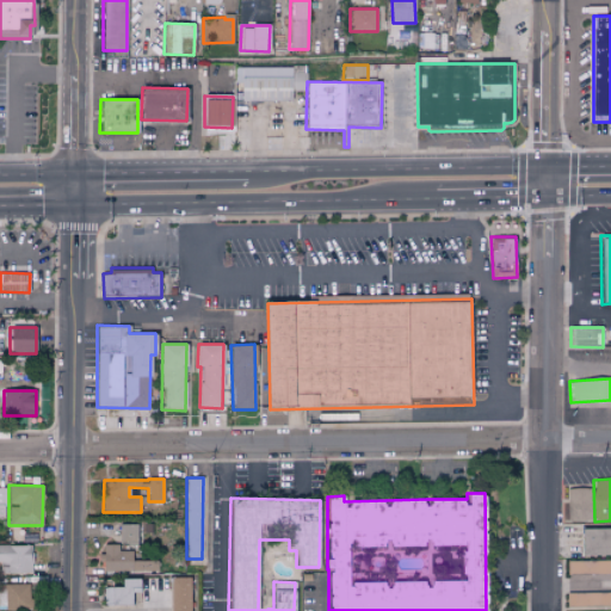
[(136,524),(118,524),(117,544),(135,544),(136,524)]
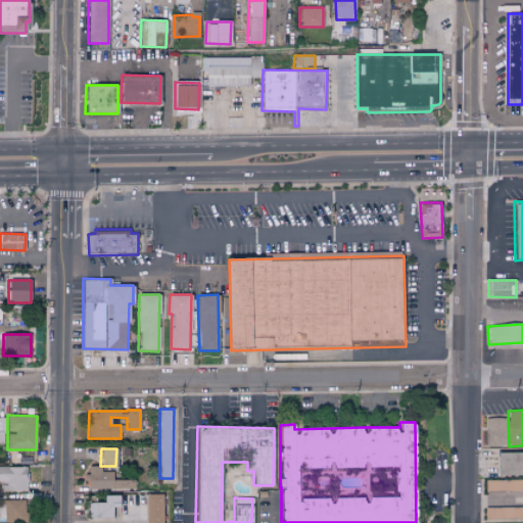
[(522,474),(522,452),(496,453),(497,476),(522,474)]
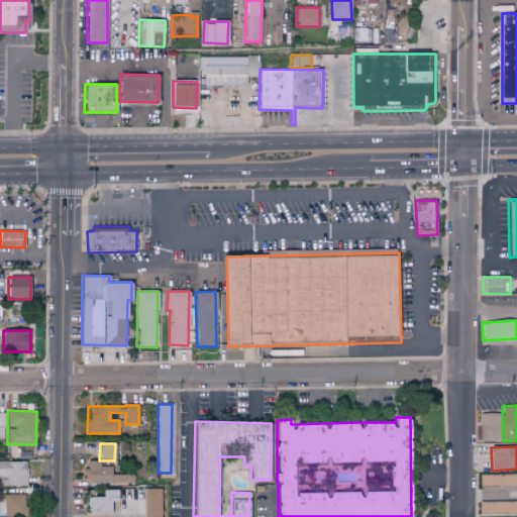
[(0,476),(0,486),(26,485),(26,460),(0,460),(0,476)]
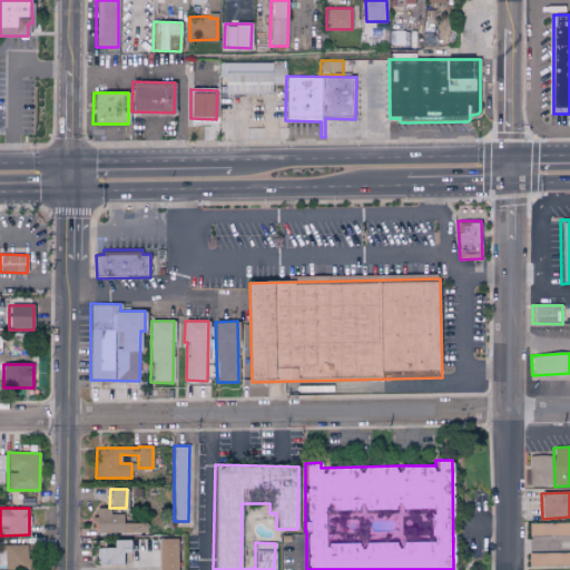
[(123,523),(123,514),(110,514),(110,508),(96,508),(96,532),(146,532),(146,523),(123,523)]
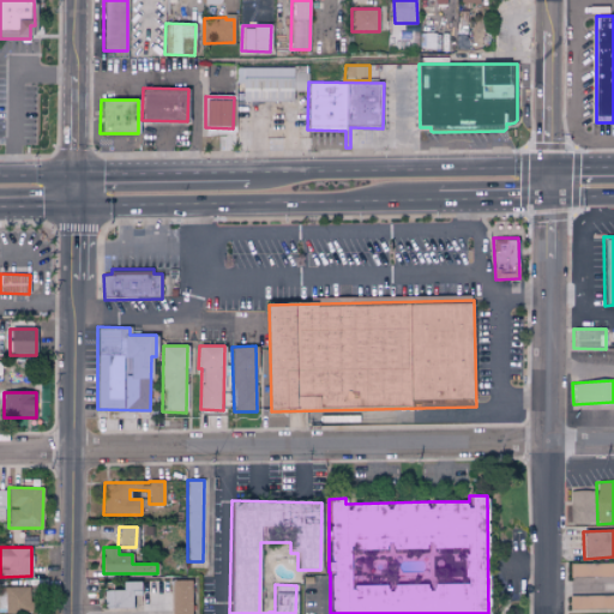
[(613,563),(570,563),(570,577),(613,577),(613,563)]
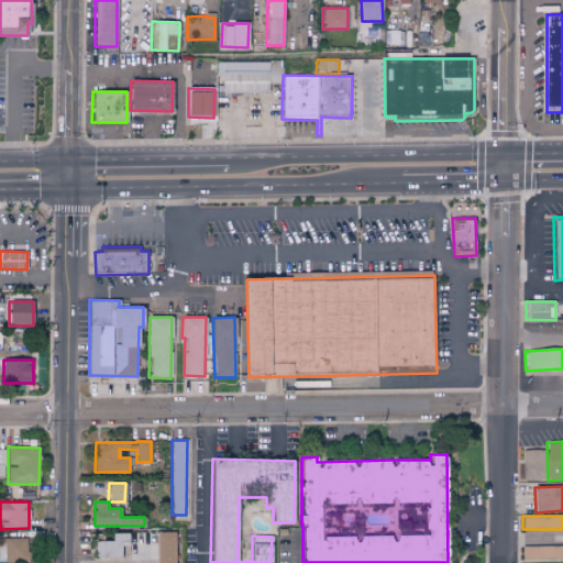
[(155,562),(174,562),(174,532),(156,532),(155,562)]
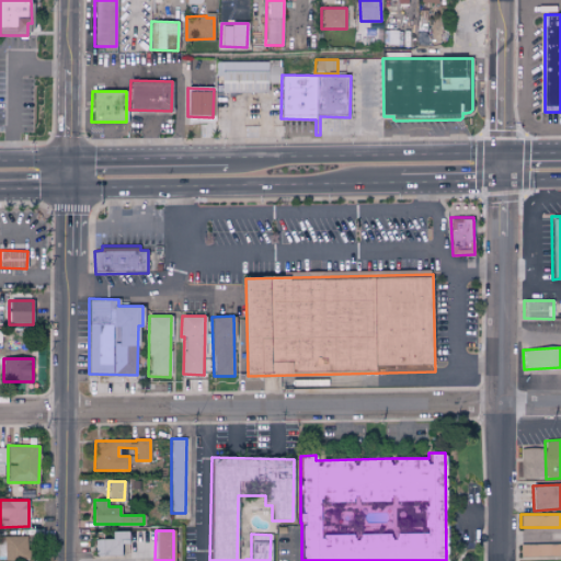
[(93,539),(94,556),(119,556),(119,545),(127,544),(127,531),(110,531),(110,539),(93,539)]
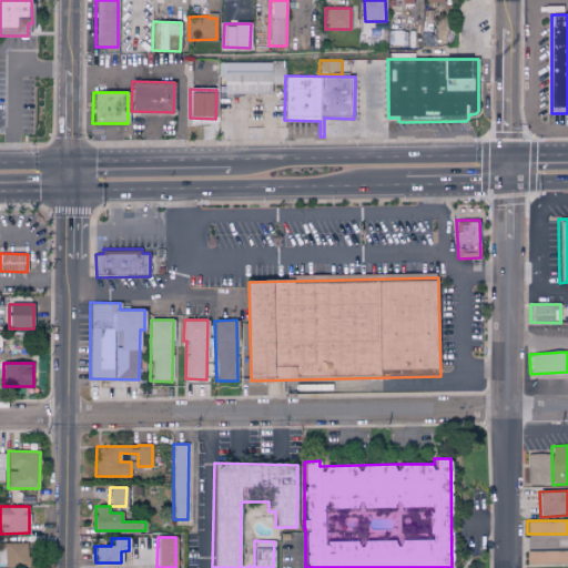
[(294,567),(294,538),(282,538),(282,567),(294,567)]
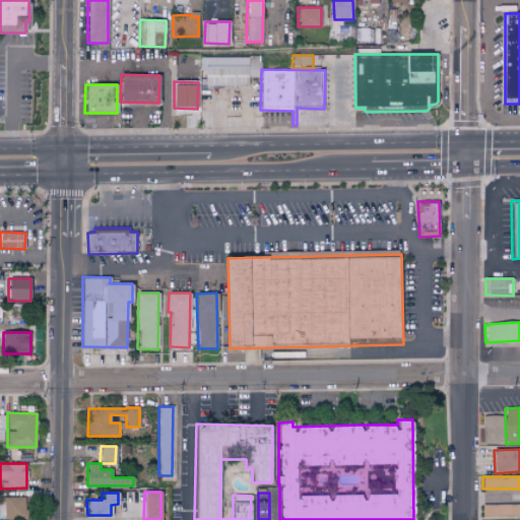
[(24,497),(0,497),(0,519),(25,519),(24,497)]
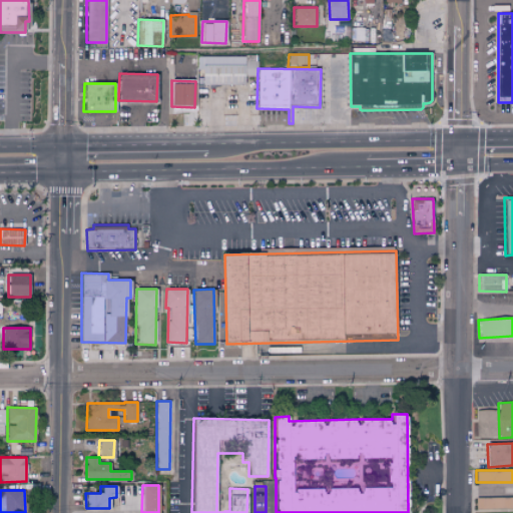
[(512,497),(476,498),(476,509),(512,508),(512,497)]
